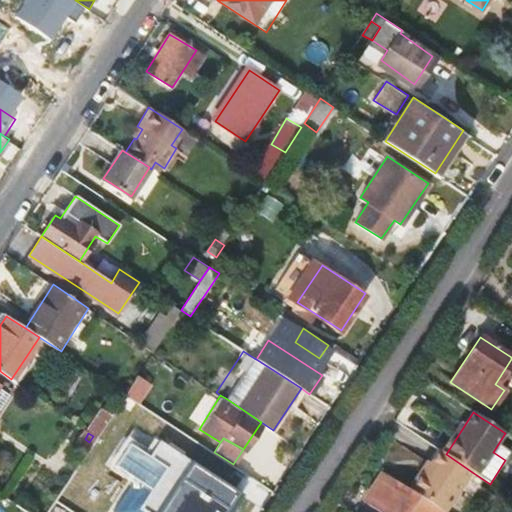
[(446,454),(439,450),(424,473),(421,471),(408,490),(418,496),(441,511),(463,511),(480,486),(468,478),(472,472),(446,454)]
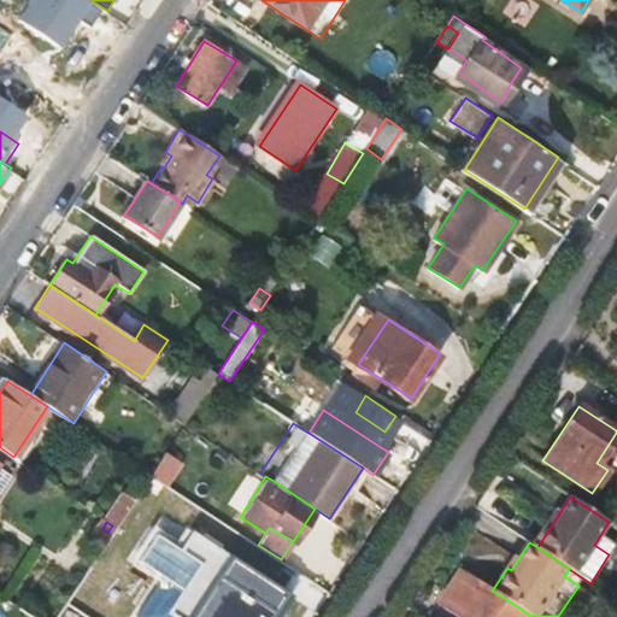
[(104,547),(76,588),(90,597),(117,556),(104,547)]
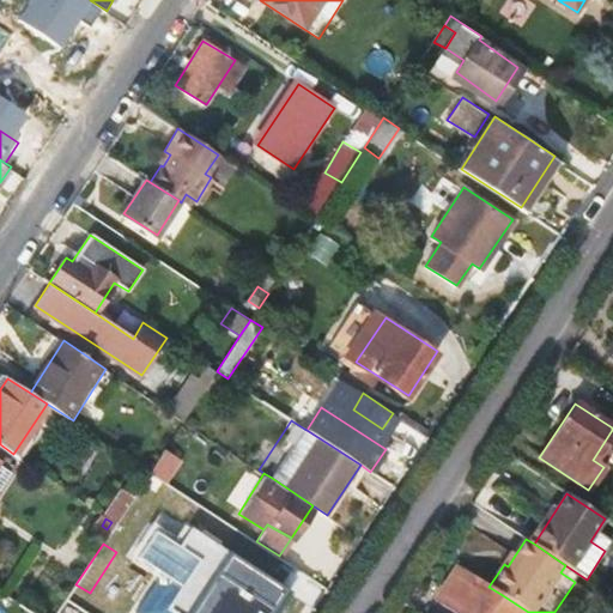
[(194,612),(274,612),(279,607),(223,570),(194,612)]
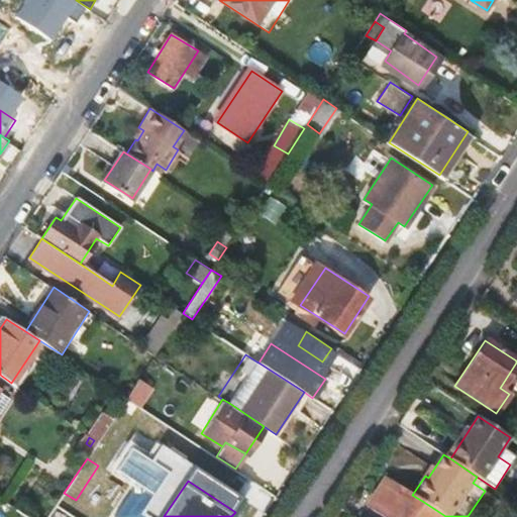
[(403,516),(445,516),(422,501),(421,503),(385,481),(367,509),(379,516),(394,516),(397,513),(403,516)]
